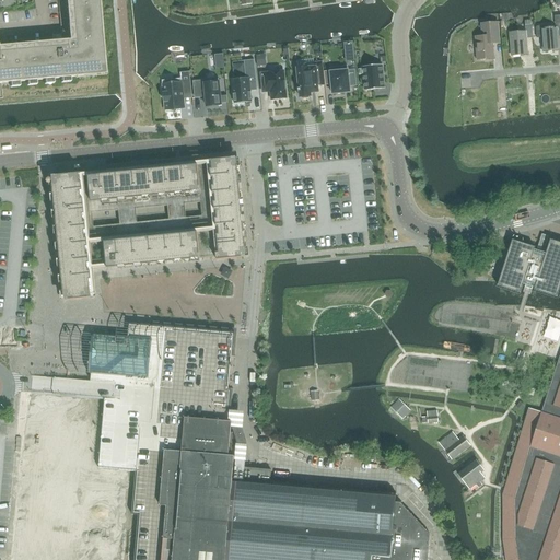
[(98,0),(70,0),(76,49),(67,50),(67,46),(0,51),(0,83),(105,74),(98,0)]
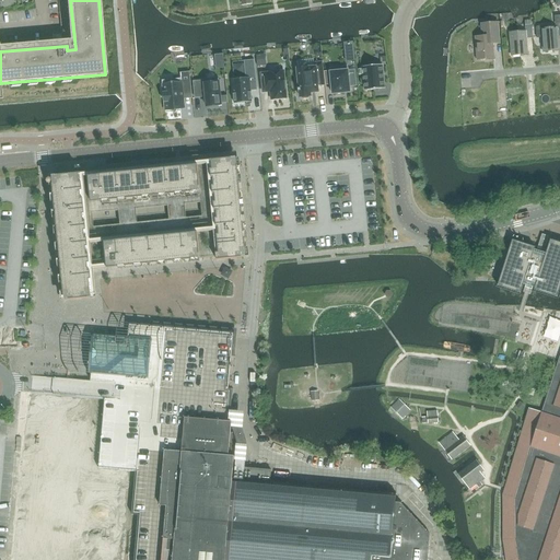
[(559,37),(559,15),(553,16),(555,28),(546,30),(546,26),(537,26),(536,28),(537,38),(541,38),(543,53),(559,50),(558,37),(559,37)]
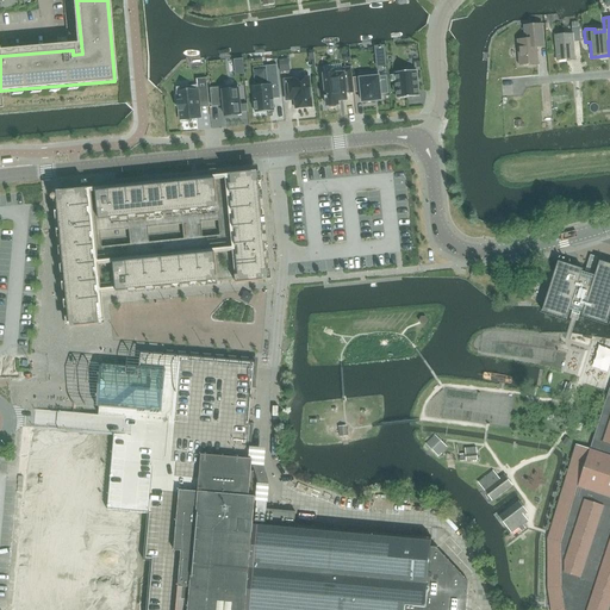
[(580,42),(579,31),(579,25),(572,25),(572,35),(555,36),(556,61),(574,60),(573,43),(580,42)]
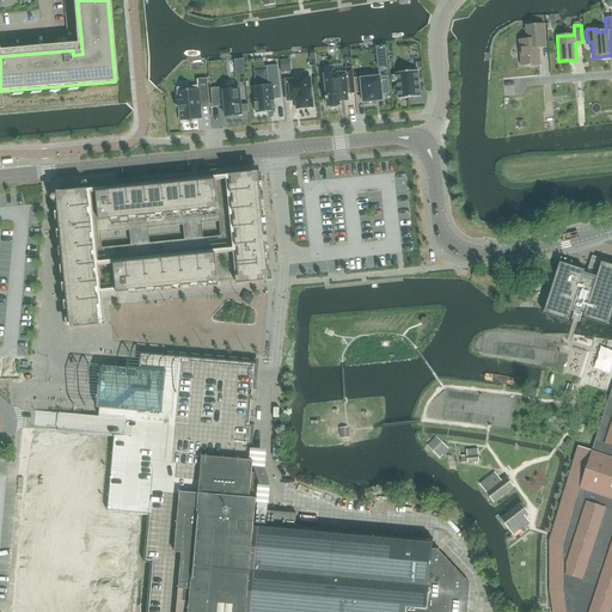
[(545,47),(544,26),(526,28),(527,36),(530,36),(530,40),(519,41),(521,66),(540,65),(538,48),(545,47)]
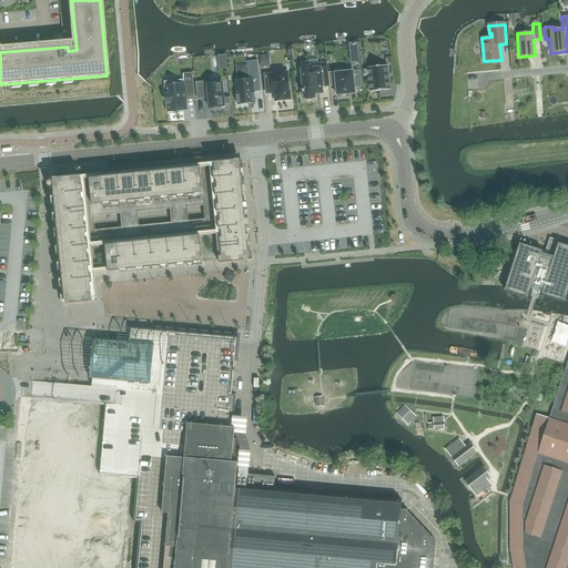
[(250,80),(235,81),(237,105),(255,103),(254,92),(261,92),(260,81),(257,61),(247,62),(250,80)]
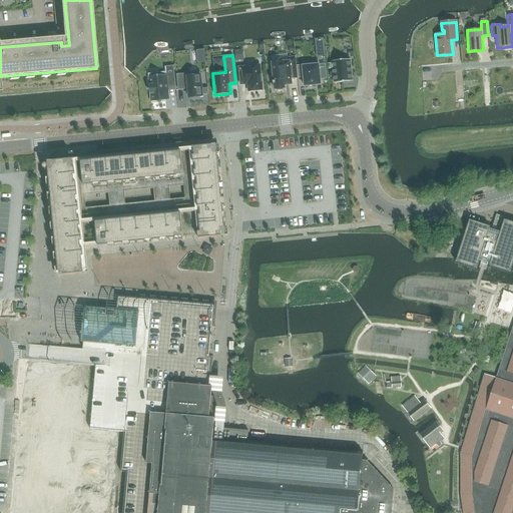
[(289,62),(272,63),(274,82),(273,82),(273,84),(274,84),(275,89),(276,89),(277,91),(284,90),(283,88),(285,88),(285,85),(292,84),(291,79),(298,78),(296,58),(289,58),(289,62)]
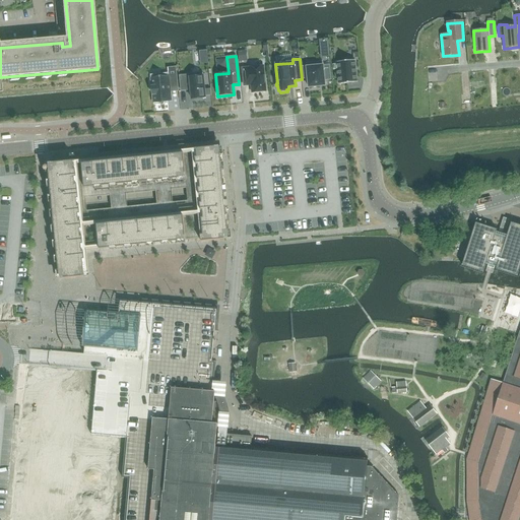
[(354,60),(336,62),(336,63),(338,83),(338,84),(356,82),(354,61),(354,60)]
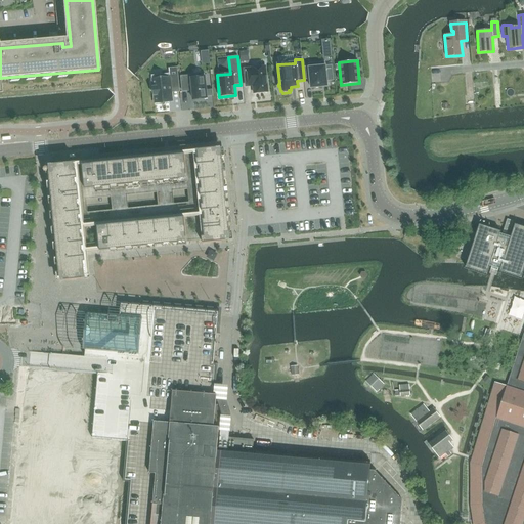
[(324,62),(308,63),(311,87),(311,88),(312,88),(326,87),(328,87),(328,86),(326,81),(334,81),(332,66),(325,67),(324,62)]
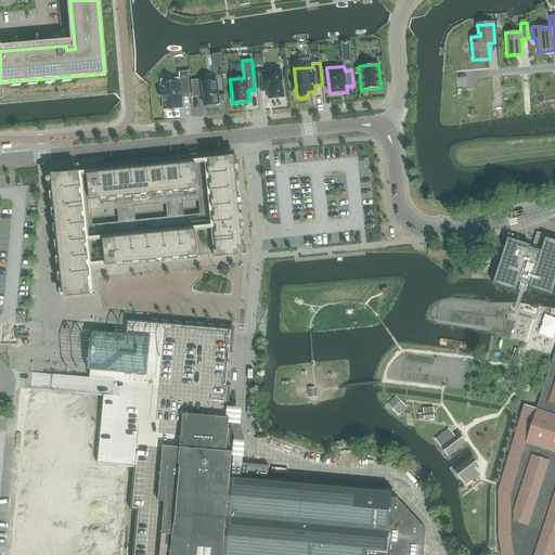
[(267,73),(259,73),(260,88),(268,87),(268,91),(269,100),(284,98),(281,71),(267,73)]
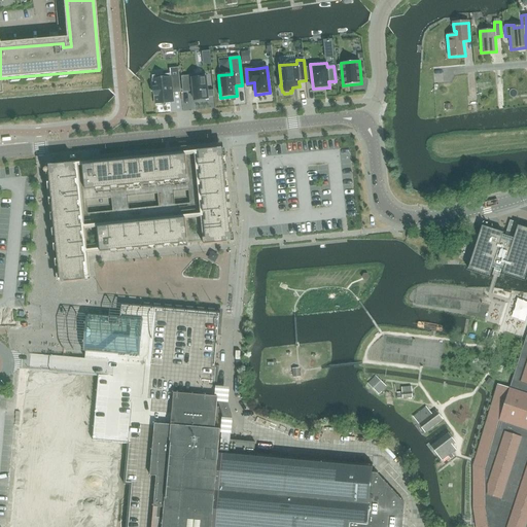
[(164,79),(153,80),(155,104),(174,103),(172,89),(180,88),(180,93),(181,93),(178,68),(170,69),(170,74),(164,75),(164,79)]
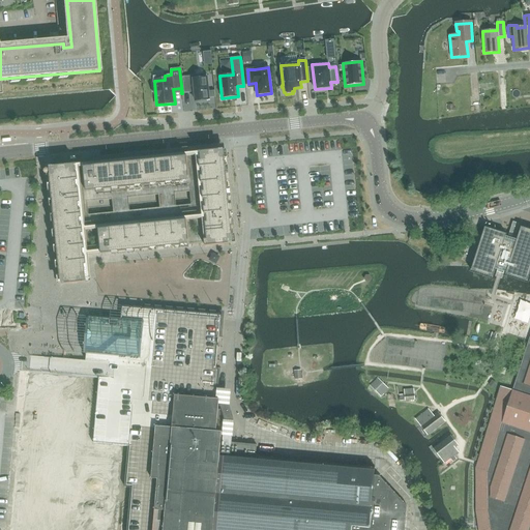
[(207,75),(182,78),(184,91),(194,90),(195,100),(209,99),(209,98),(208,91),(207,75)]
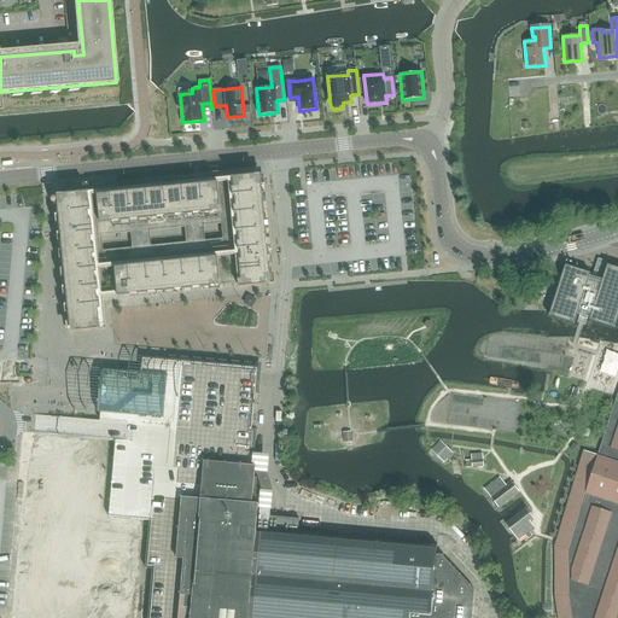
[(261,175),(228,178),(232,211),(235,250),(238,285),(238,287),(272,284),(261,175)]
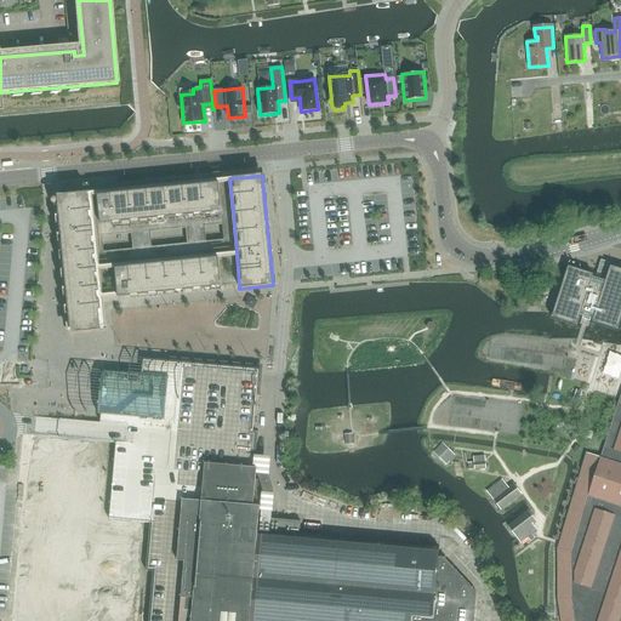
[(229,178),(90,193),(93,226),(233,212),(229,178)]
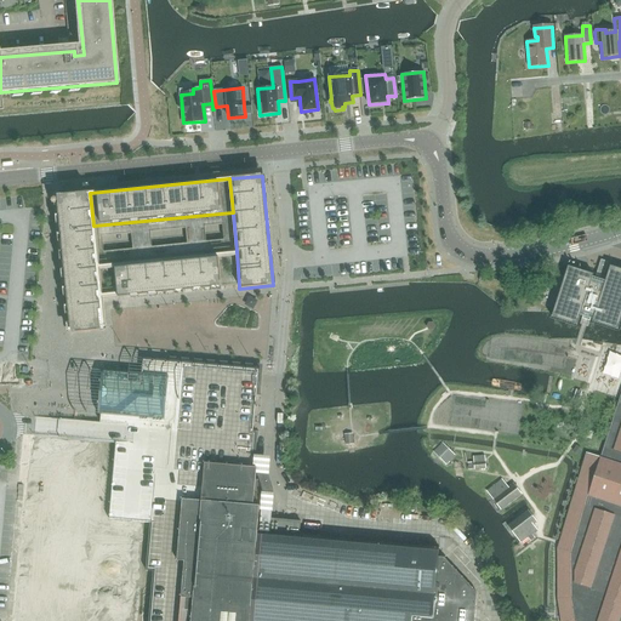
[(90,193),(57,197),(60,214),(72,334),(103,330),(101,300),(97,266),(93,226),(90,193)]
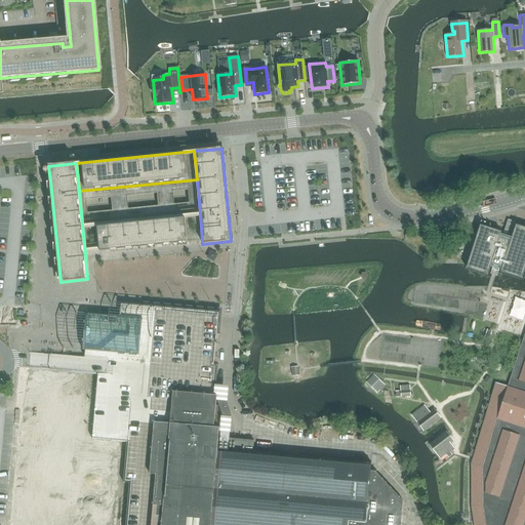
[(200,212),(82,225),(85,253),(202,242),(200,212)]
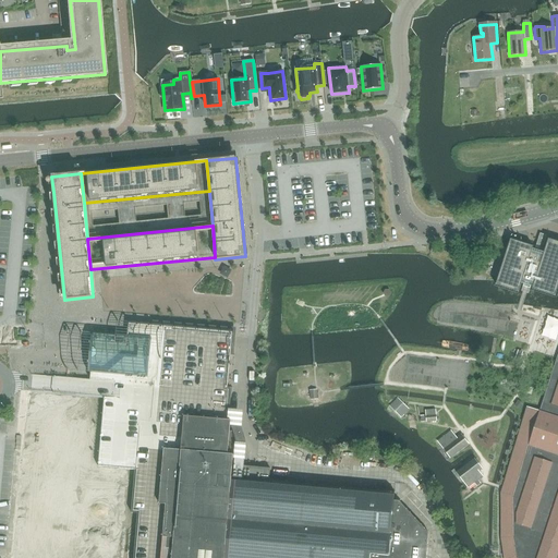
[(533,246),(510,240),(495,284),(518,292),(521,283),(523,283),(522,286),(528,288),(530,289),(530,286),(532,287),(532,289),(555,296),(557,286),(557,242),(548,239),(544,253),(542,252),(542,250),(538,249),(535,247),(535,250),(532,250),(533,246)]
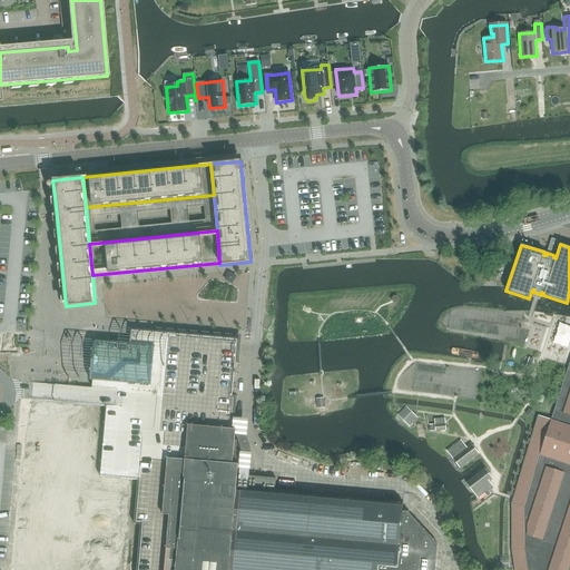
[(31,400),(31,401),(90,406),(106,408),(100,478),(138,480),(134,523),(136,523),(140,524),(136,569),(434,569),(438,544),(408,512),(402,511),(403,502),(274,491),(275,482),(246,479),(238,479),(239,467),(243,467),(244,455),(237,454),(238,441),(235,441),(237,419),(234,419),(235,396),(233,396),(237,340),(213,338),(212,337),(212,336),(210,336),(209,335),(208,335),(207,335),(206,335),(205,336),(204,336),(203,337),(133,331),(131,331),(130,343),(95,340),(94,355),(92,355),(91,355),(90,355),(90,356),(89,356),(88,357),(88,359),(87,360),(87,361),(88,362),(88,363),(89,364),(90,365),(91,365),(92,365),(91,381),(92,381),(92,389),(91,389),(32,383),(31,400)]
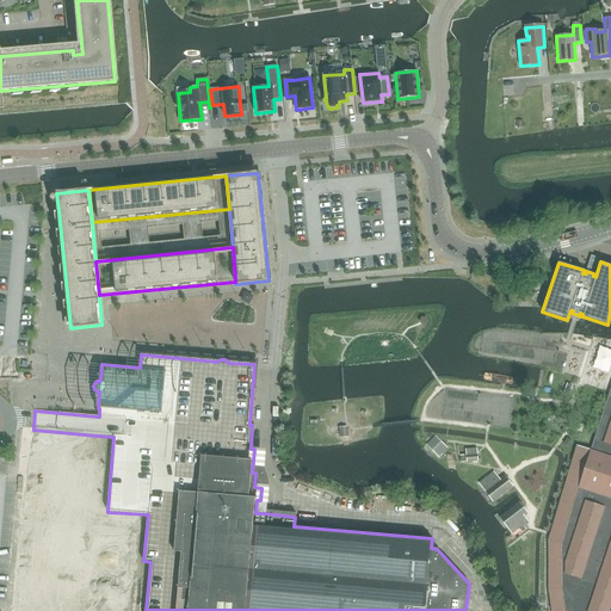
[(550,534),(548,541),(548,590),(551,610),(610,610),(610,387),(591,450),(576,445),(569,468),(550,534)]
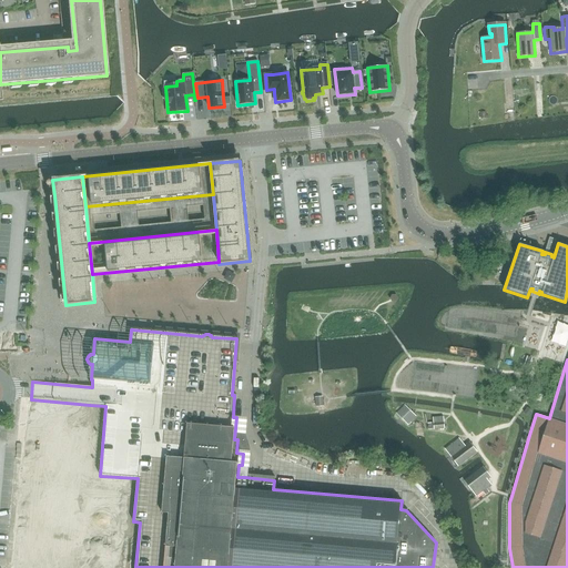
[(408,425),(416,417),(404,405),(396,414),(408,425)]
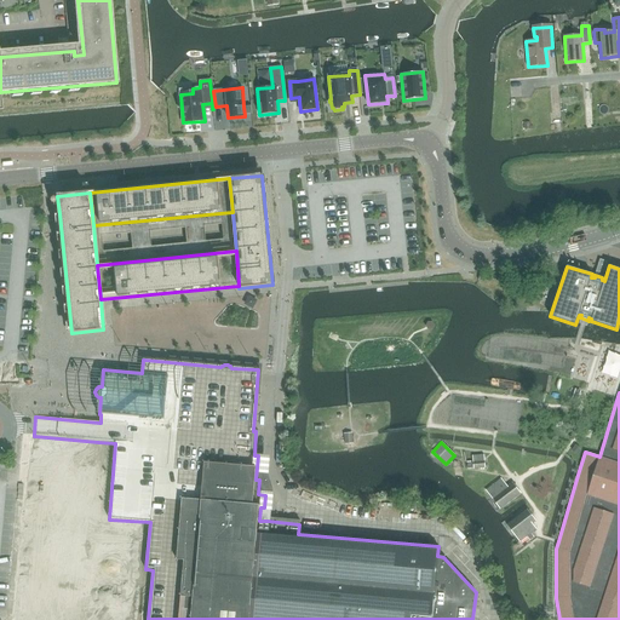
[(468,463),(468,470),(484,469),(483,455),(472,455),(472,463),(468,463)]
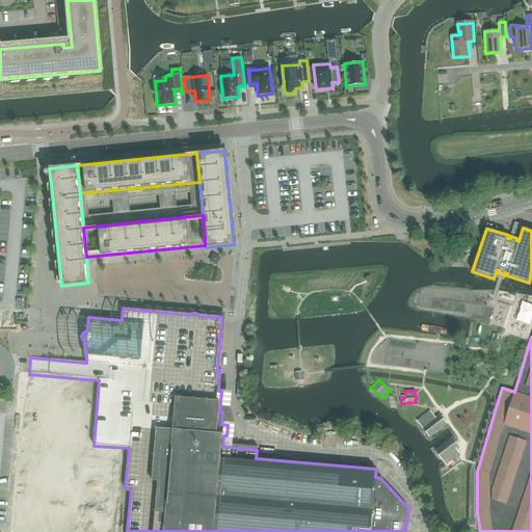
[(416,421),(422,428),(435,418),(429,410),(416,421)]
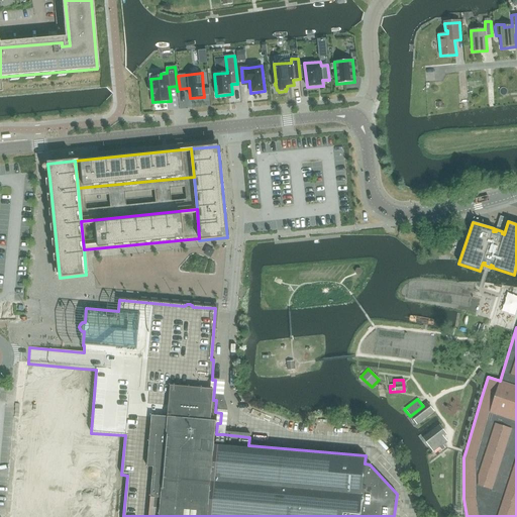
[(416,425),(434,412),(427,403),(423,406),(410,416),(416,425)]
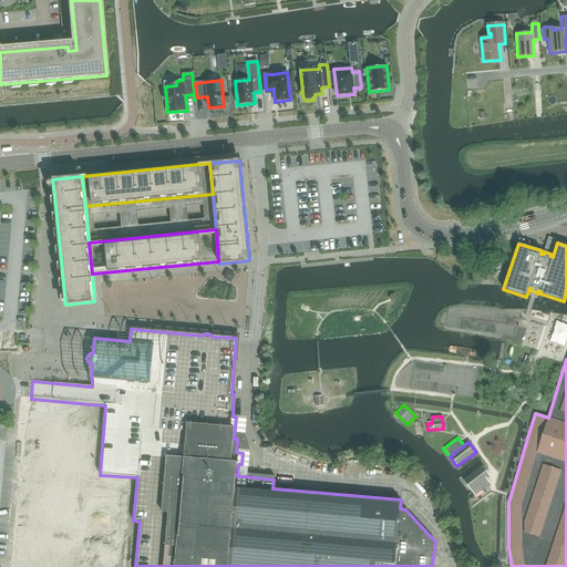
[(487,480),(491,477),(482,466),(463,481),(472,492),(487,480)]
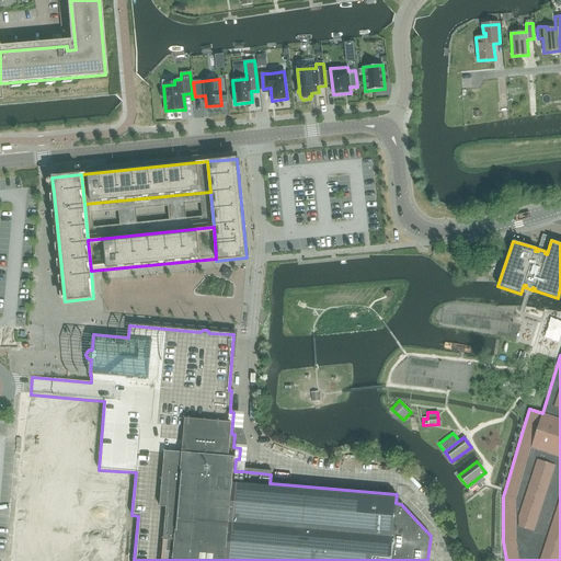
[(484,479),(482,474),(467,487),(469,490),(484,479)]
